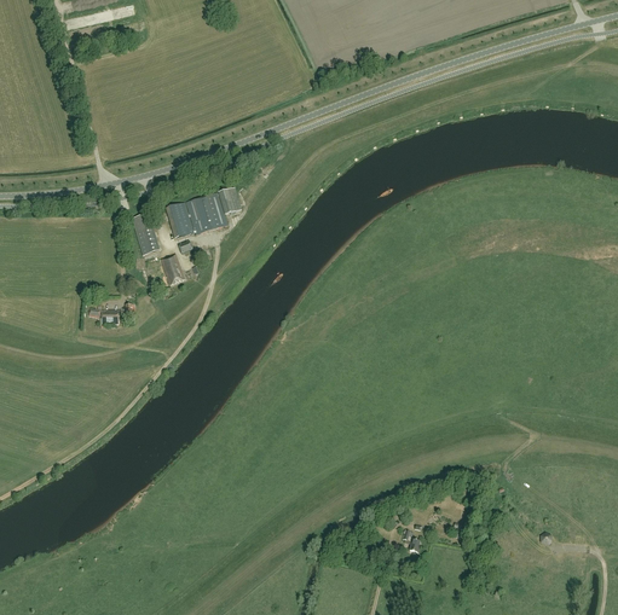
[(234,186),(218,191),(185,201),(195,233),(227,224),(224,213),(241,208),(234,186)]
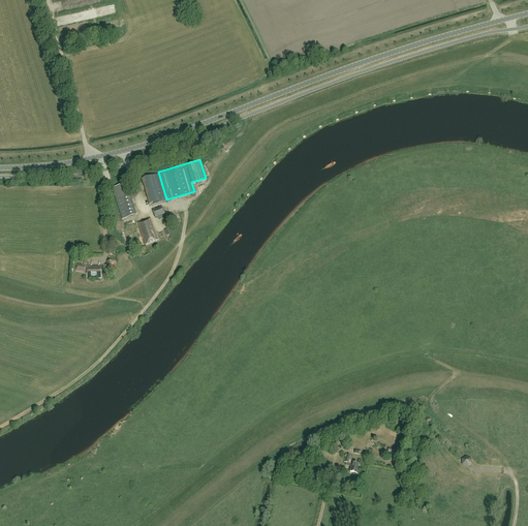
[(149,203),(165,197),(157,172),(141,177),(149,203)]
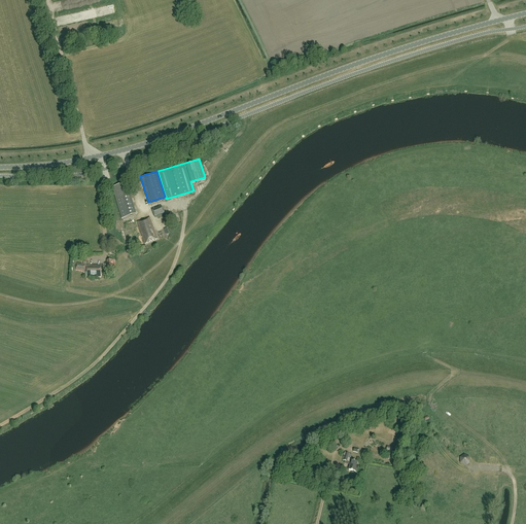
[(121,216),(135,212),(126,180),(111,184),(121,216)]
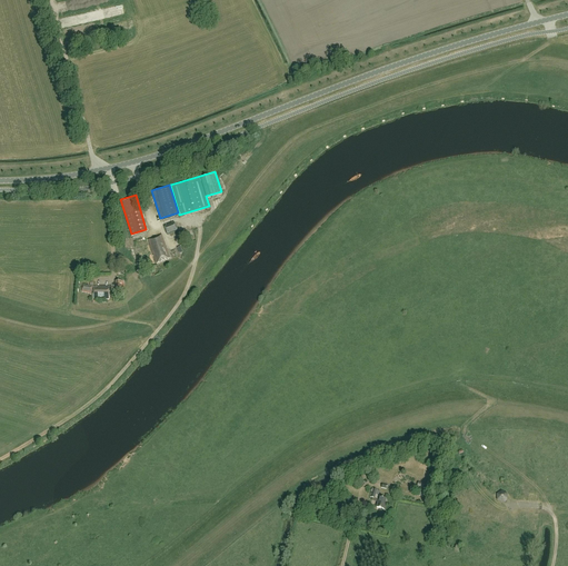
[(166,232),(177,227),(173,219),(162,224),(166,232)]
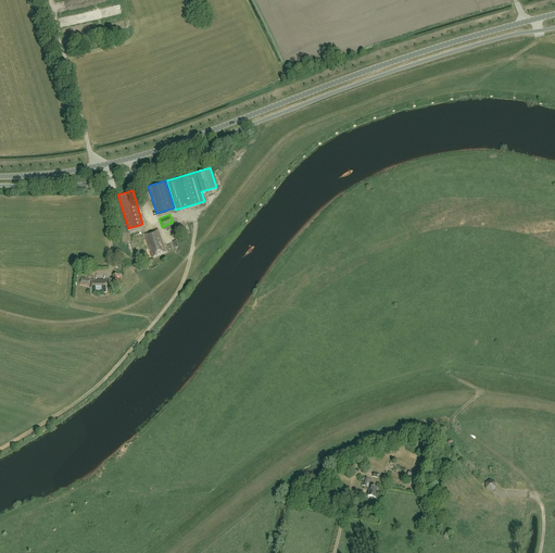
[(152,254),(166,249),(156,226),(143,231),(152,254)]
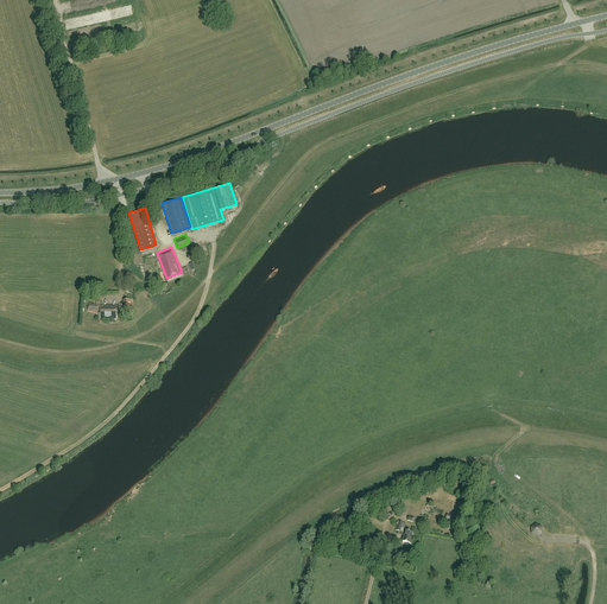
[(99,302),(88,300),(87,309),(97,310),(99,302)]
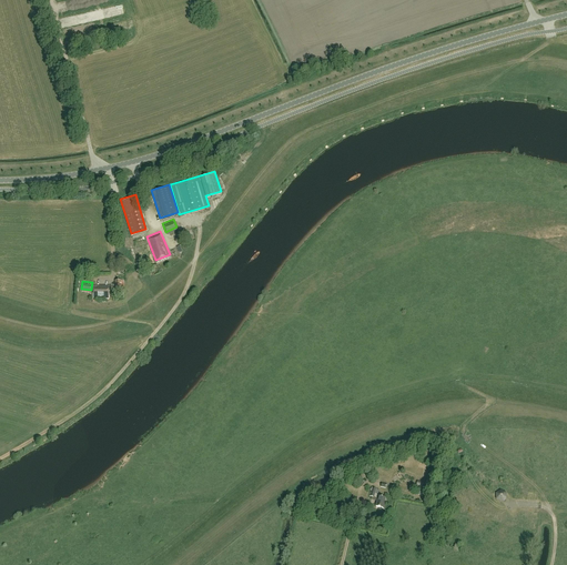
[(103,291),(103,295),(109,295),(109,282),(92,282),(92,295),(97,295),(97,291),(103,291)]
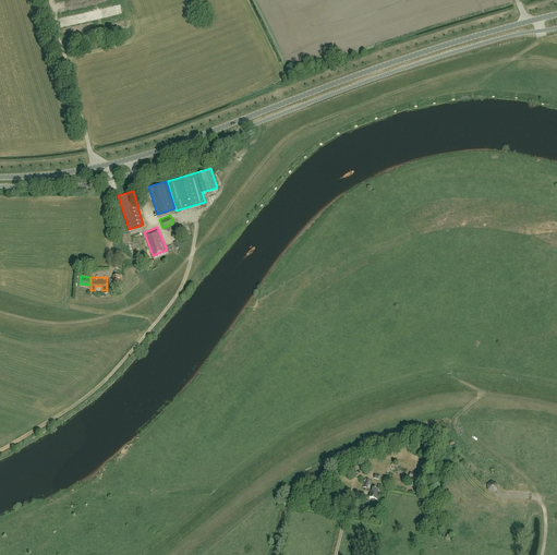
[(411,474),(409,483),(414,484),(414,481),(418,482),(419,477),(411,474)]
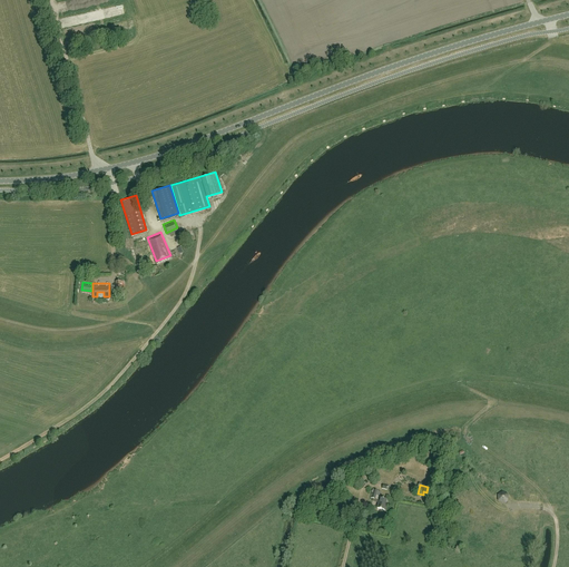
[(371,489),(372,489),(371,495),(379,497),(376,506),(386,508),(388,504),(384,502),(386,497),(380,496),(381,494),(375,492),(376,487),(373,487),(372,487),(371,489)]
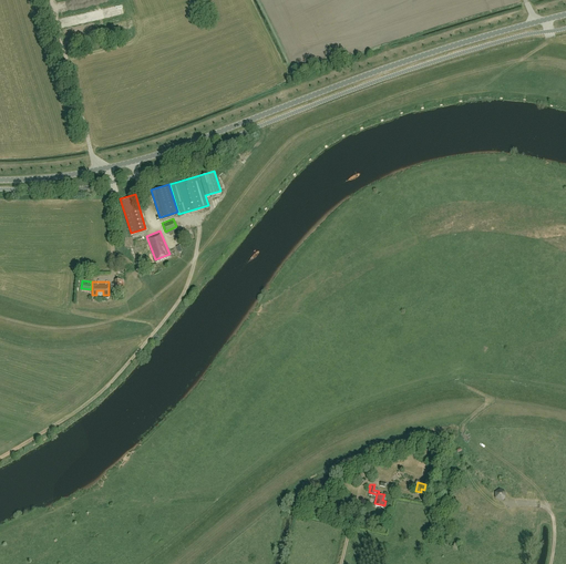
[(500,496),(504,494),(503,489),(498,488),(495,490),(495,494),(500,496)]
